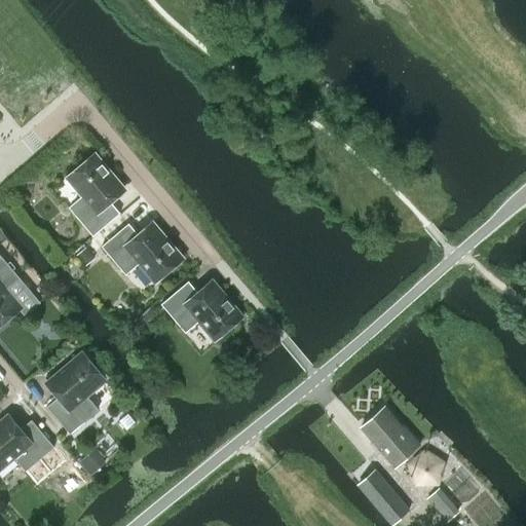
[(108,199),(123,187),(95,153),(66,177),(81,196),(68,207),(92,235),(119,213),(108,199)]
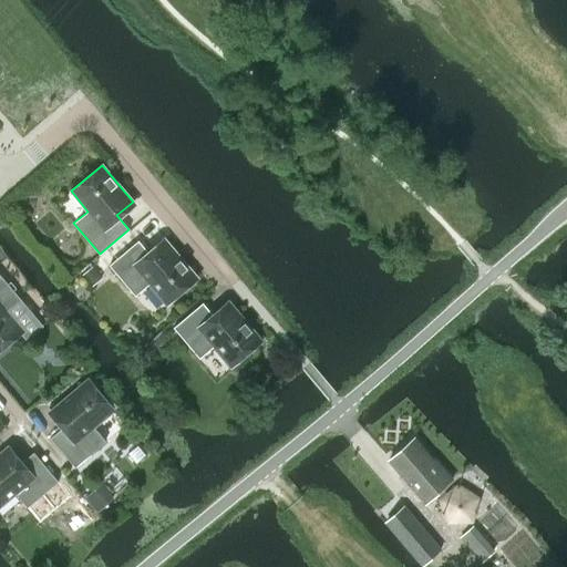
[(166,305),(197,278),(166,241),(151,255),(137,240),(109,266),(135,296),(150,284),(166,305)]
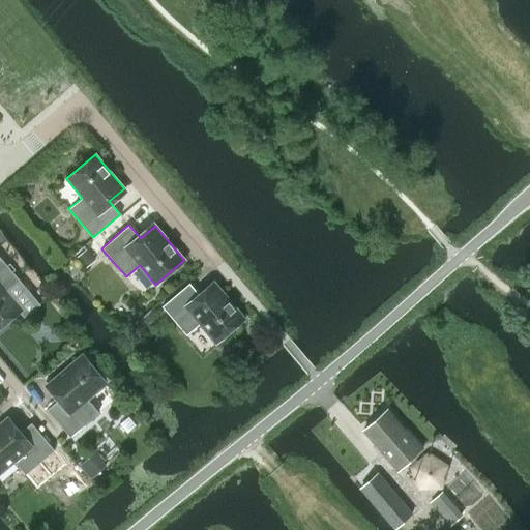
[(0,327),(19,312),(25,318),(40,304),(19,280),(0,257),(0,327)]
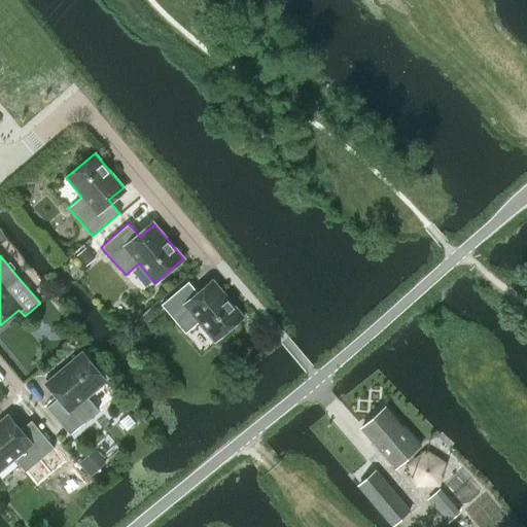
[(214,341),(243,317),(214,282),(200,294),(188,282),(161,305),(185,334),(199,322),(214,341)]
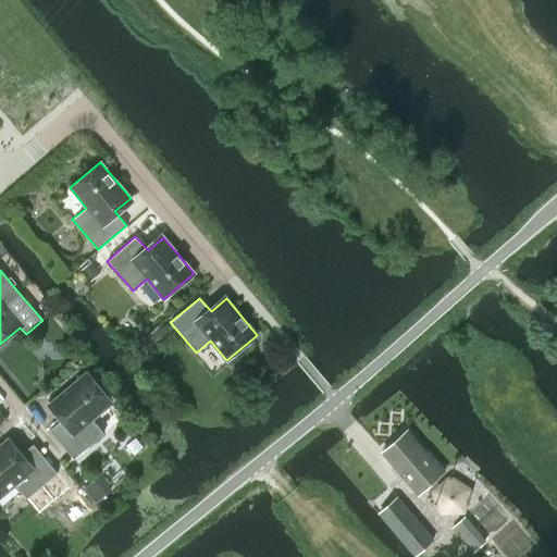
[(93,419),(112,403),(86,372),(50,403),(63,419),(49,431),(73,459),(103,433),(93,419)]
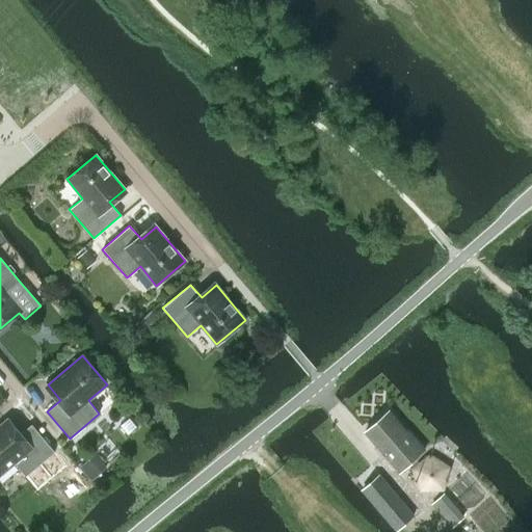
[(399,472),(425,450),(406,429),(405,430),(389,411),(365,432),(399,472)]
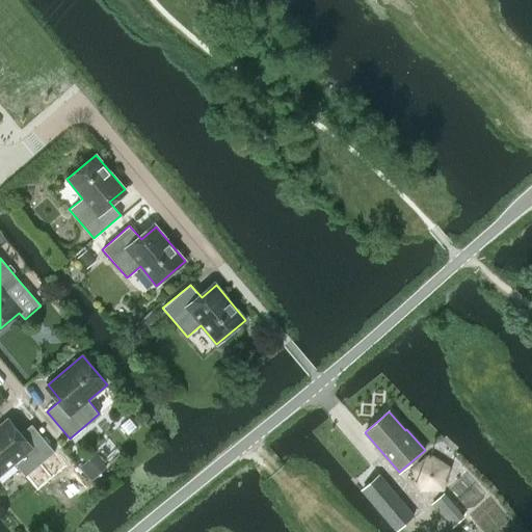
[(25,476),(54,452),(31,424),(18,435),(5,421),(0,425),(0,474),(15,462),(25,476)]
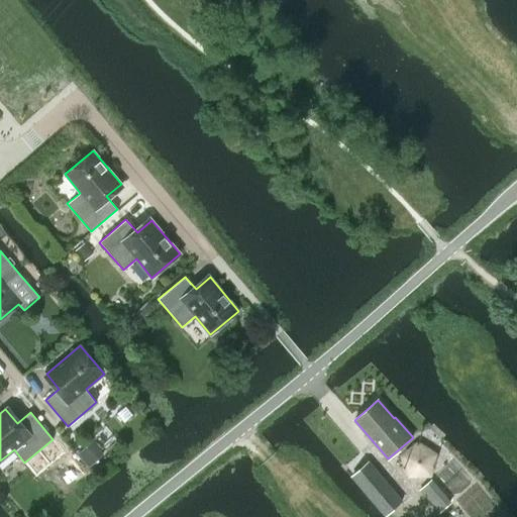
[(435,454),(417,442),(402,455),(409,476),(429,475),(435,454)]
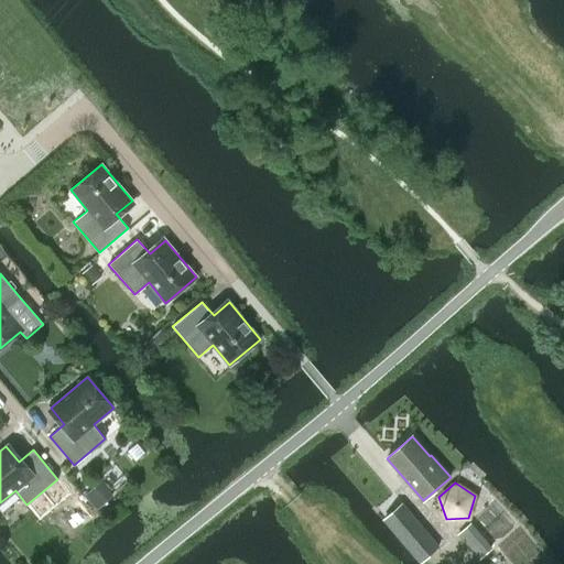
[(61,509),(76,528),(95,513),(78,494),(61,509)]
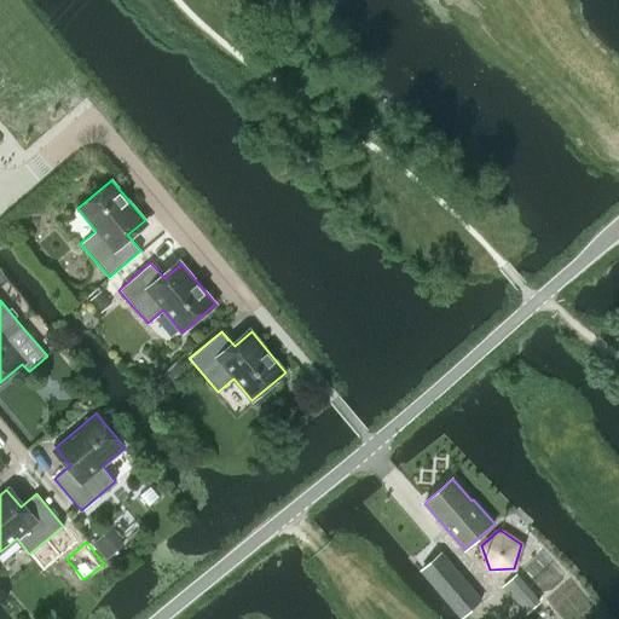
[(440,550),(420,570),(421,571),(462,617),(480,600),(482,599),(440,550)]
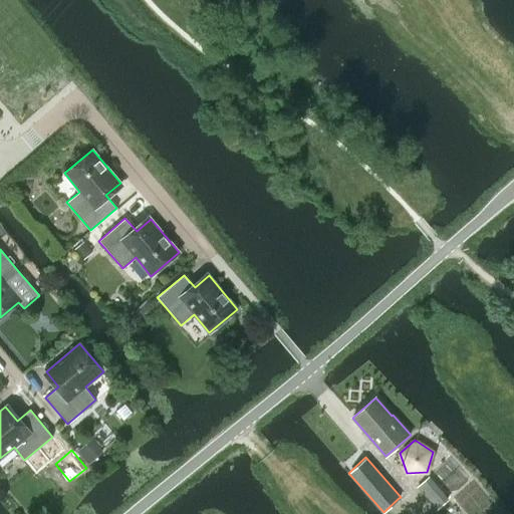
[(448,499),(430,478),(418,487),(437,509),(448,499)]
